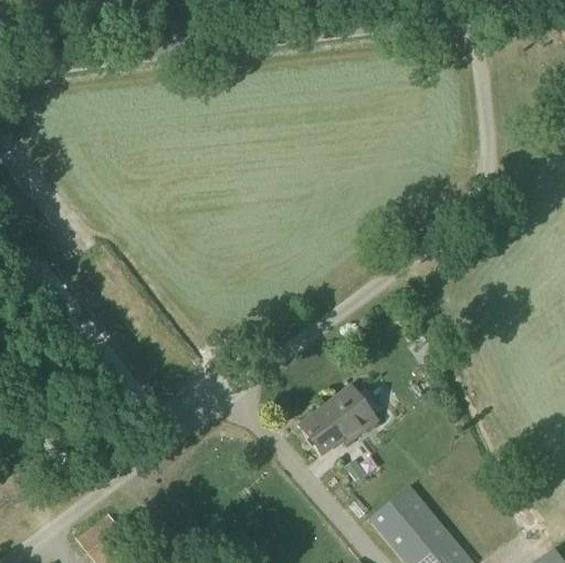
[(344,444),(376,419),(349,385),(297,424),(321,455),(341,439),(344,444)]
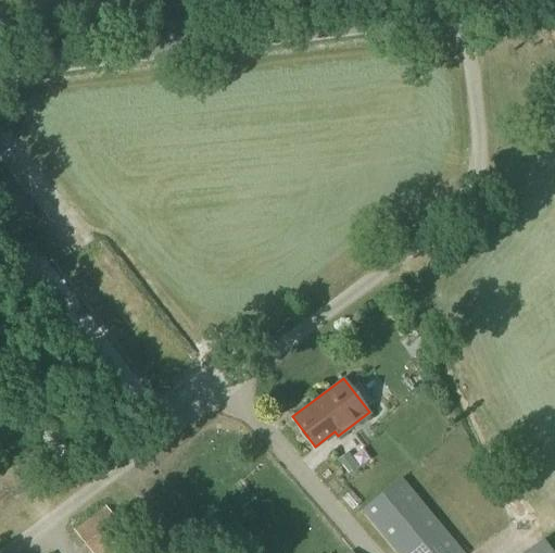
[(395,552),(465,552),(403,477),(361,510),(395,552)]
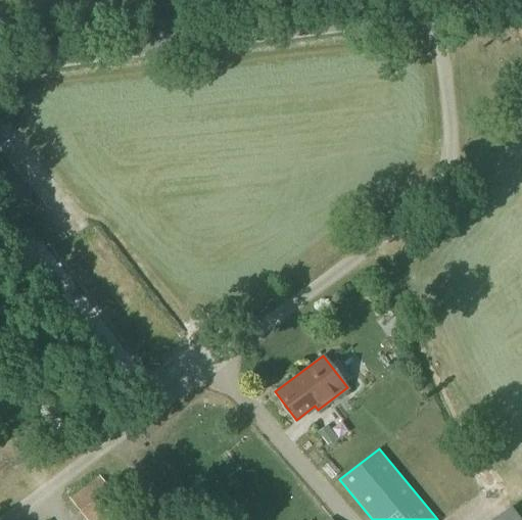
[(86,519),(98,519),(123,502),(100,473),(69,497),(86,519)]
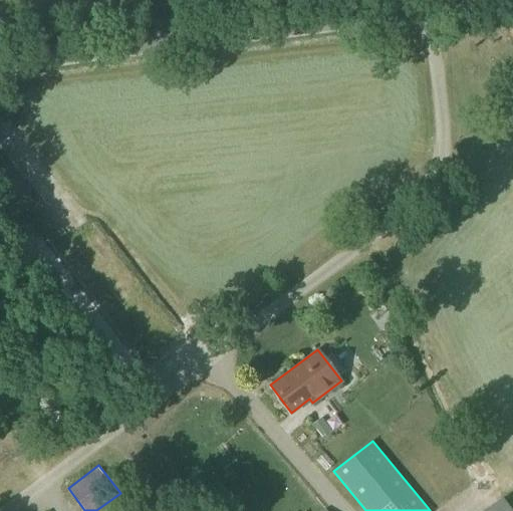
[(484,510),(511,510),(503,498),(484,510)]
